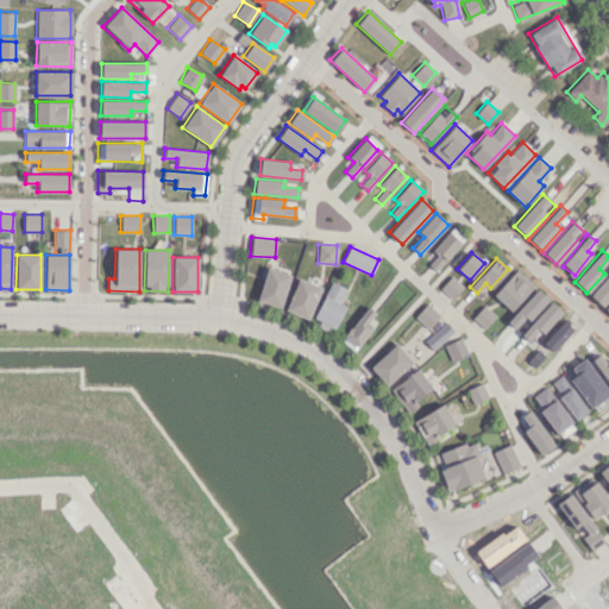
[(289,272),(264,268),(258,302),(282,307),(289,272)]
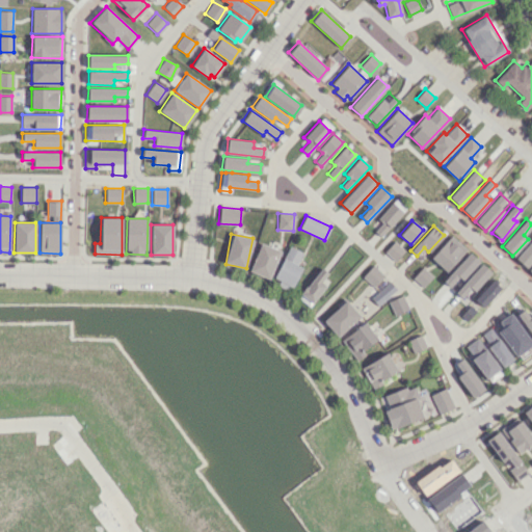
[(466,249),(451,235),(430,258),(445,271),(466,249)]
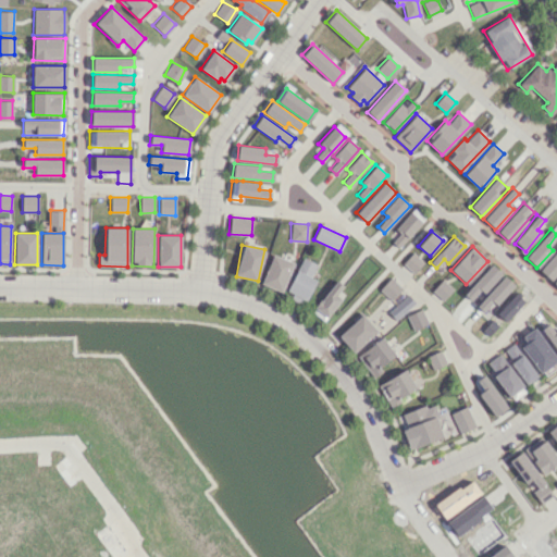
[(556,272),(556,250),(539,270),(549,281),(556,272)]
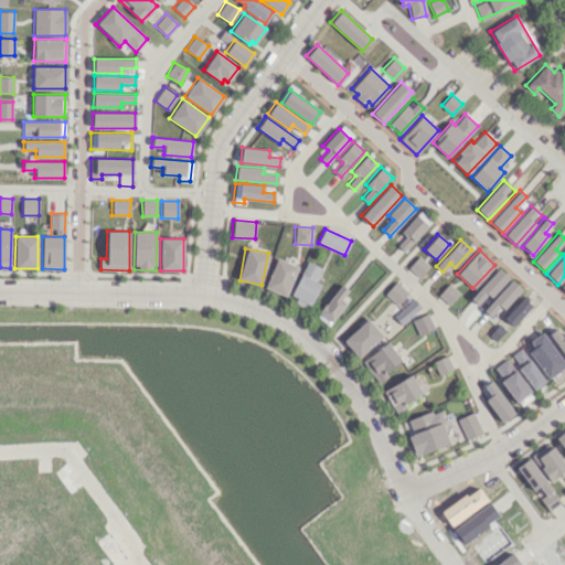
[(419,277),(429,266),(418,256),(408,267),(419,277)]
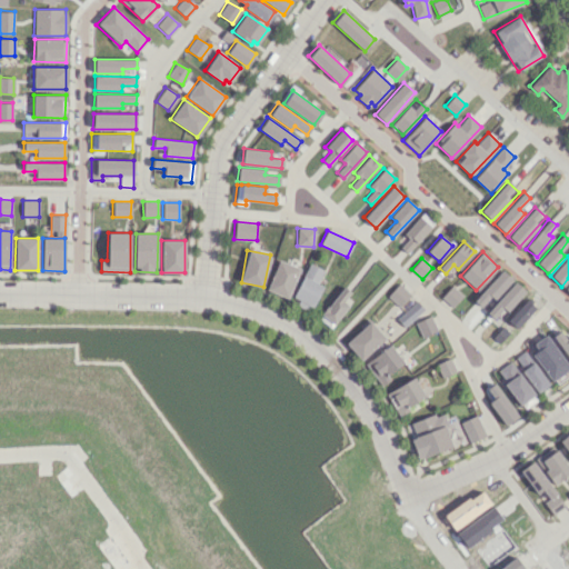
[(288,298),(299,268),(278,259),(266,290),(288,298)]
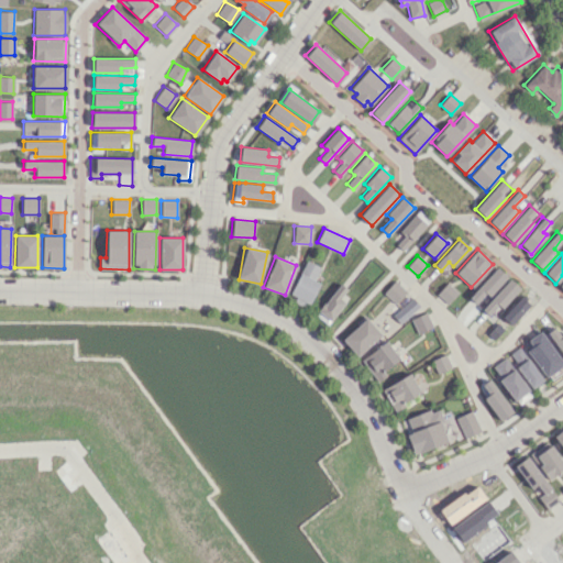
[(320,267),(306,260),(288,297),(308,307),(320,282),(315,279),(320,267)]
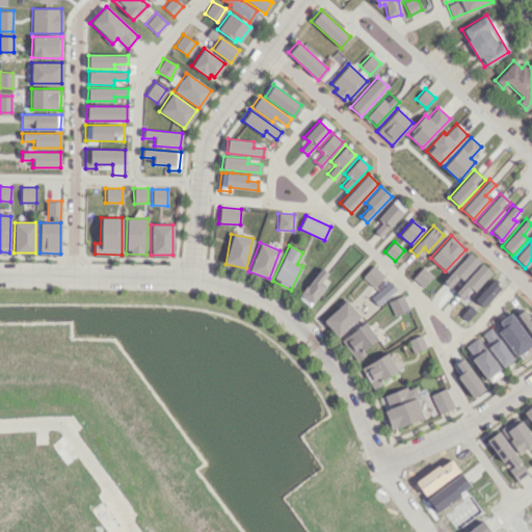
[(458,276),(462,280),(479,261),(470,253),(443,281),(449,287),(458,276)]
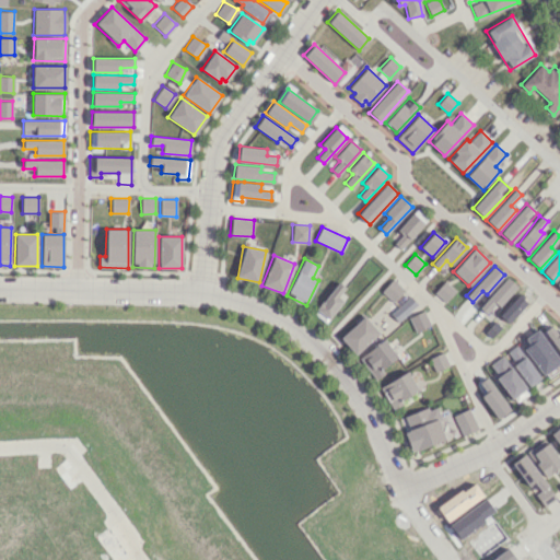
[(393,302),(404,290),(392,279),(381,291),(393,302)]
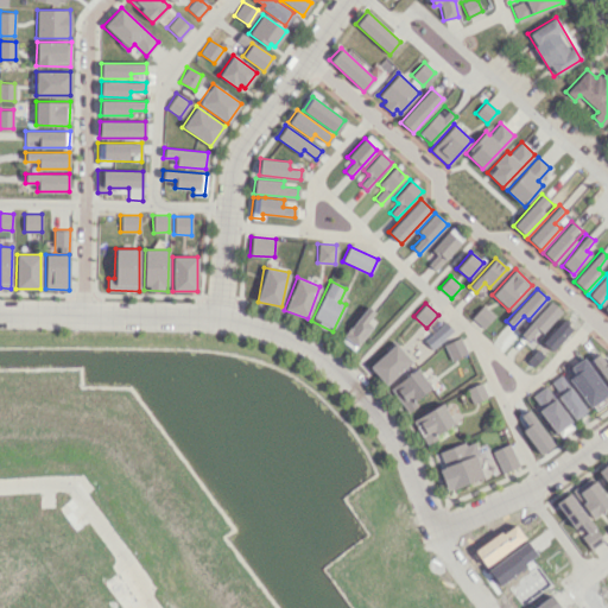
[(372,324),(368,321),(374,311),(363,305),(341,342),(355,350),(372,324)]
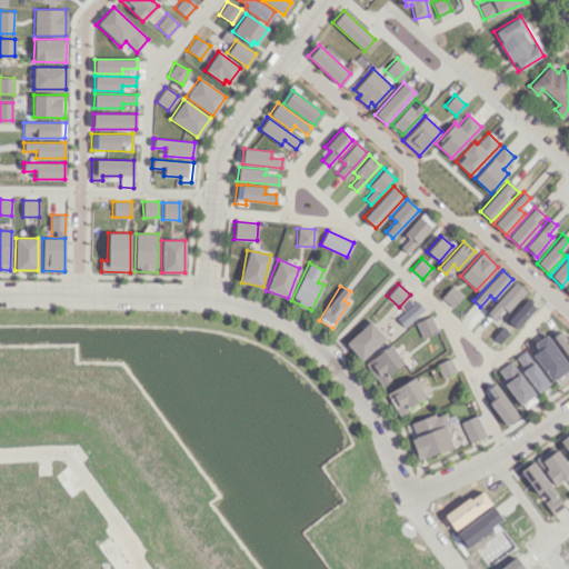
[(452,307),(462,295),(450,286),(441,297),(452,307)]
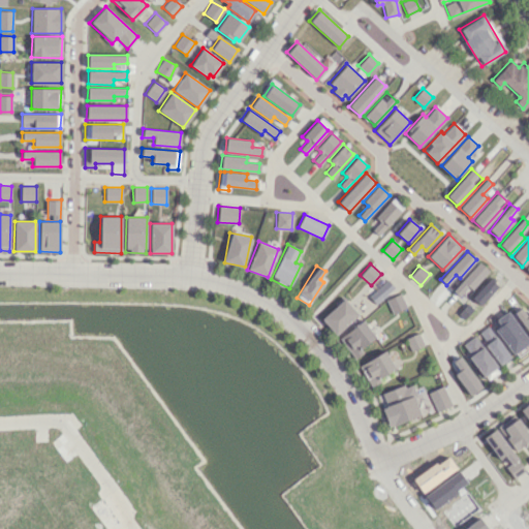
[(385,299),(391,313),(406,308),(401,293),(385,299)]
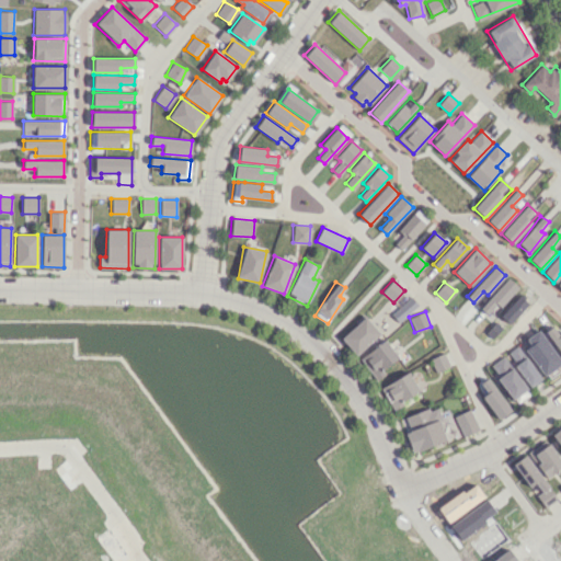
[(355,355),(380,334),(365,317),(340,338),(355,355)]
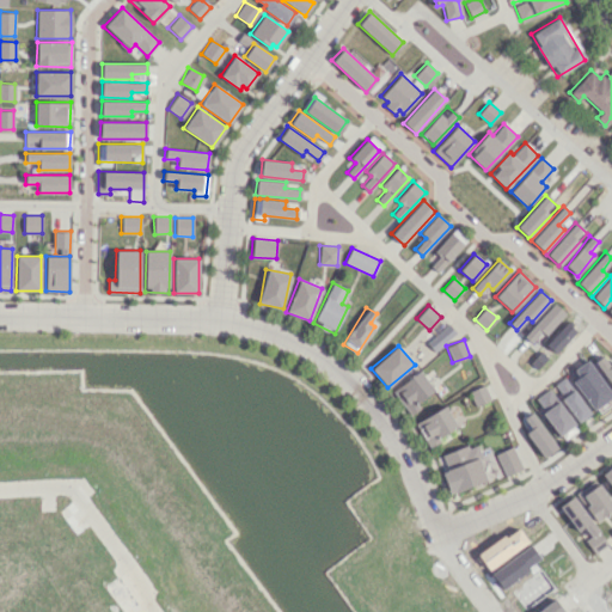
[(611,357),(607,352),(594,361),(611,385),(611,357)]
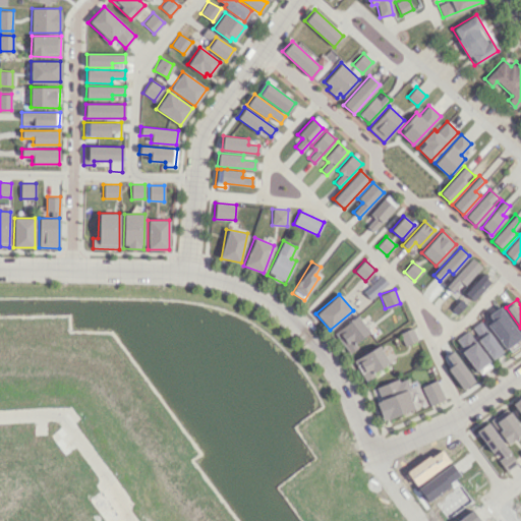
[(483,315),(503,349),(520,339),(502,305),(483,315)]
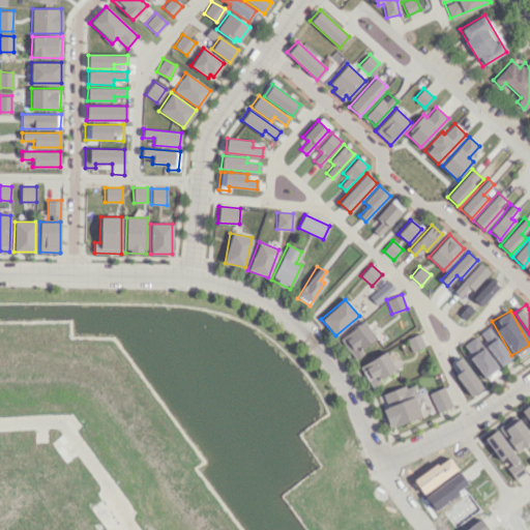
[(353,359),(363,354),(360,348),(376,339),(365,322),(340,336),(353,359)]
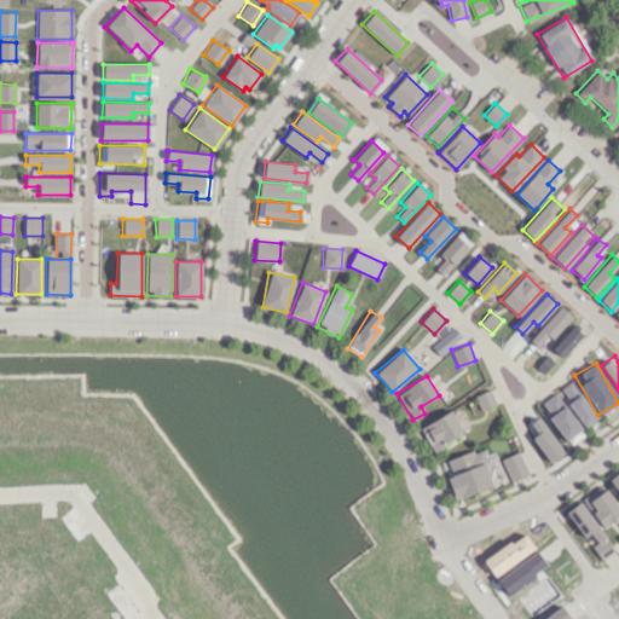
[(559,389),(584,427),(596,418),(571,381),(559,389)]
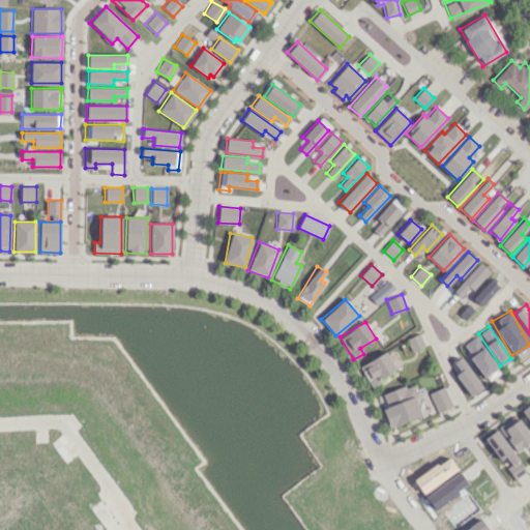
[(406,339),(411,351),(424,346),(418,333),(406,339)]
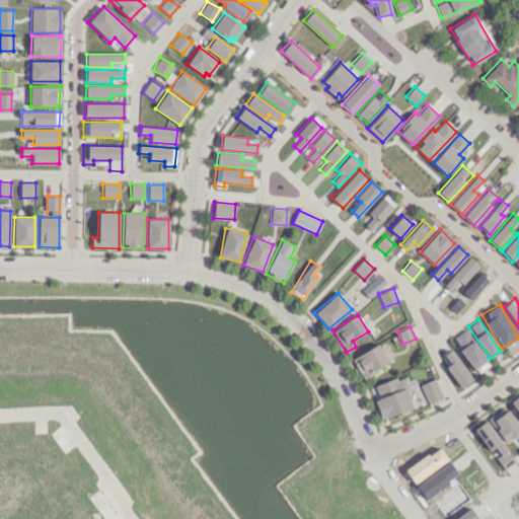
[(489,366),(467,328),(454,337),(474,373),(489,366)]
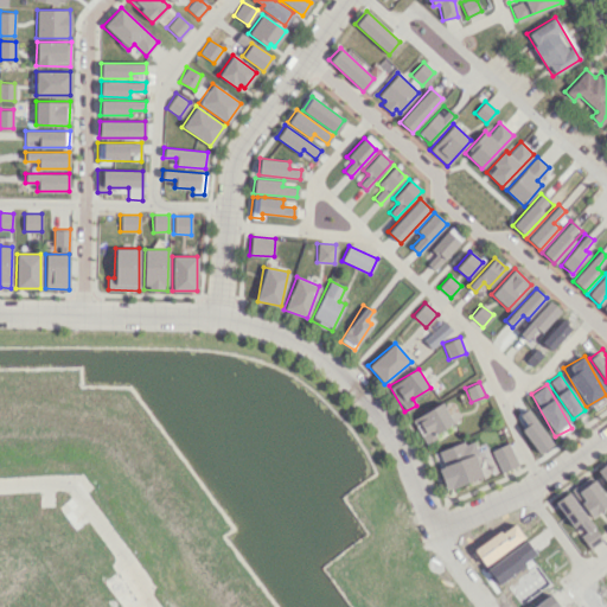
[(433,433),(452,425),(443,403),(411,416),(423,443),(435,439),(433,433)]
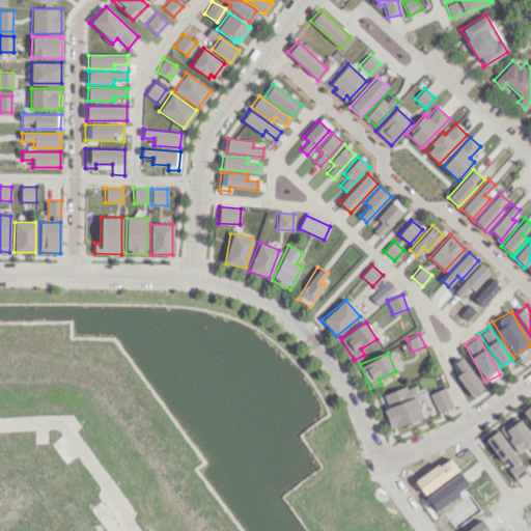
[(470,396),(481,390),(463,357),(450,364),(470,396)]
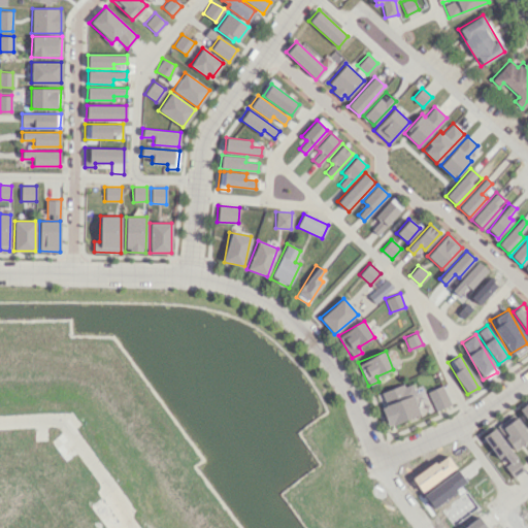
[(386,425),(420,417),(411,384),(377,392),(386,425)]
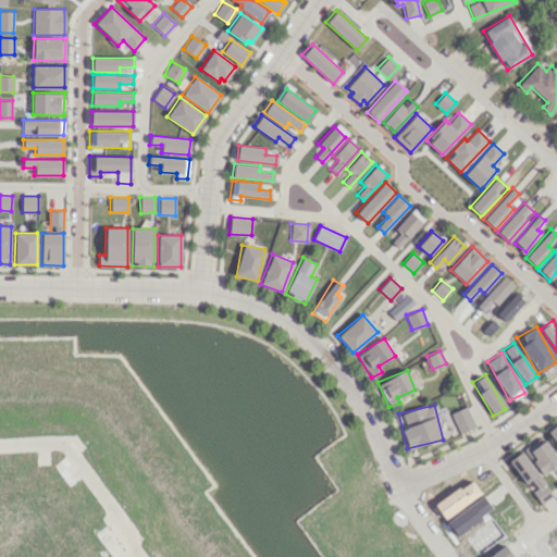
[(474,426),(467,406),(450,413),(459,433),(474,426)]
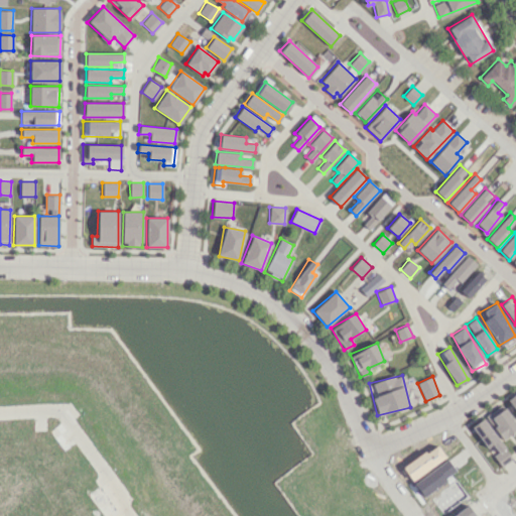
[(515,392),(507,399),(515,411),(515,392)]
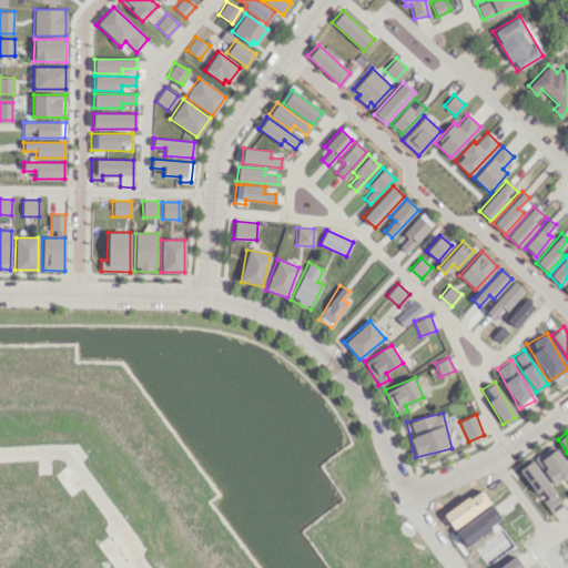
[(567,473),(567,468),(554,445),(535,456),(550,484),(567,473)]
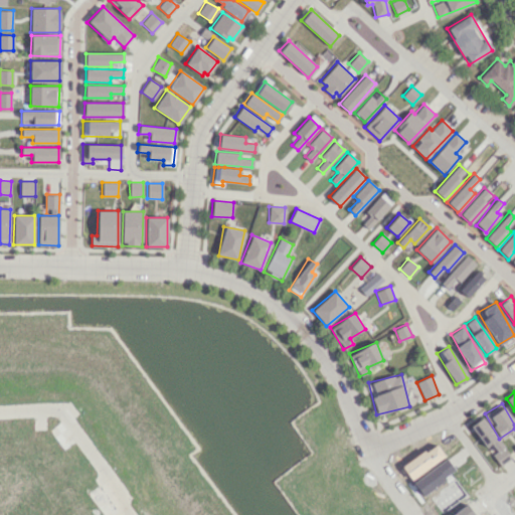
[(501,465),(511,459),(483,417),(471,425),(486,448),(488,446),(501,465)]
